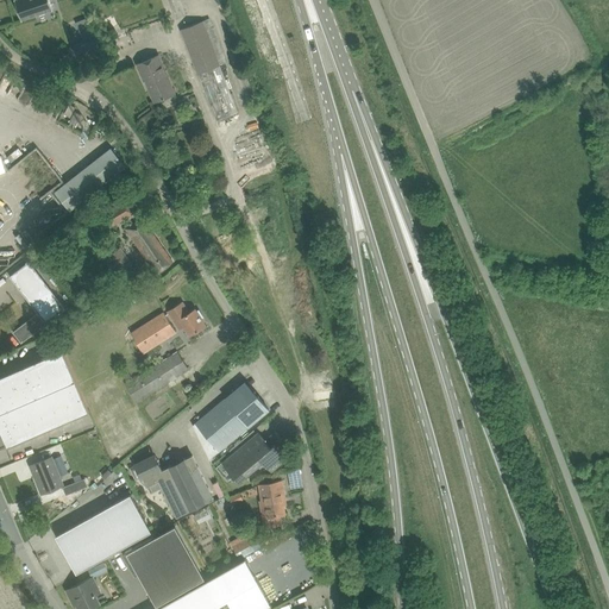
[(52,10),(49,0),(13,0),(22,20),(52,10)]
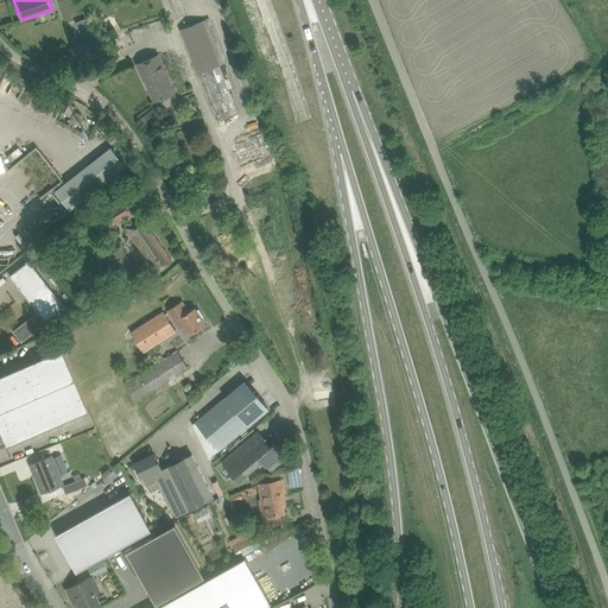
[(169,0),(176,17),(187,13),(181,0),(169,0)]
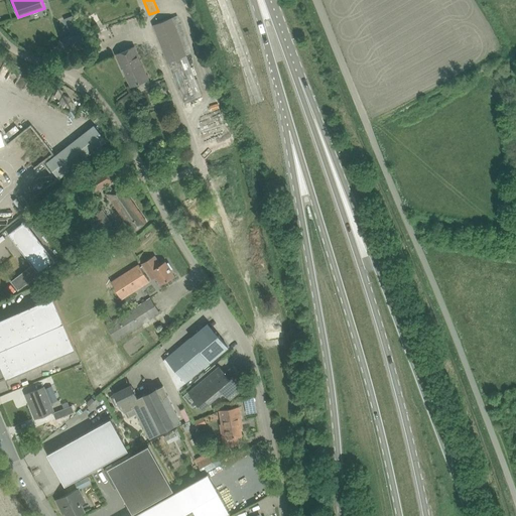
[(62,29),(78,23),(74,13),(58,19),(62,29)]
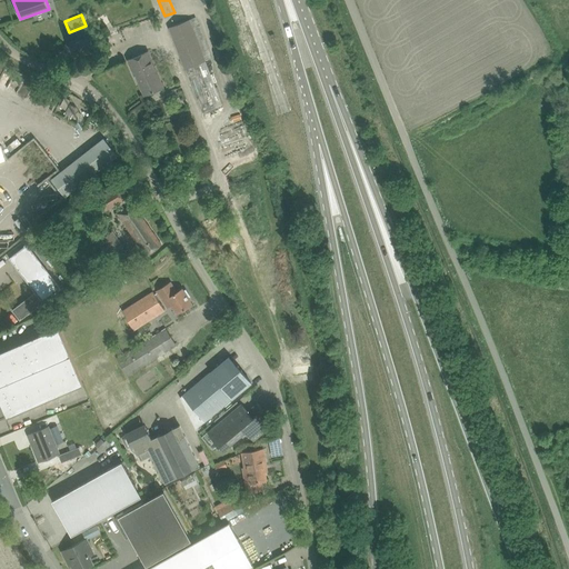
[(196,17),(169,27),(185,69),(206,61),(211,59),(196,17)]
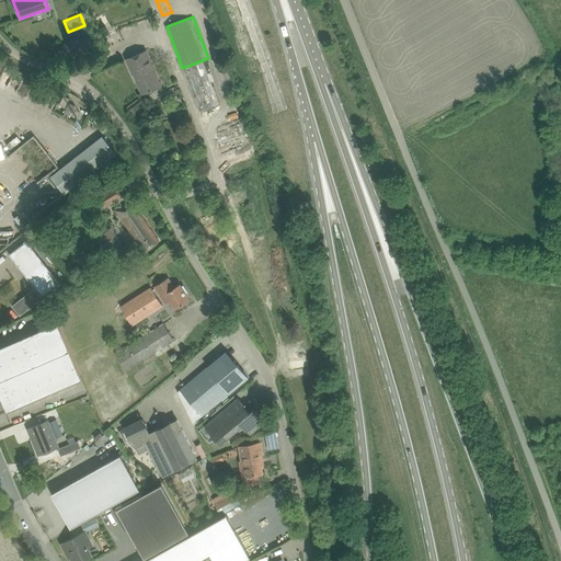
[(93,48),(88,34),(68,43),(73,56),(93,48)]
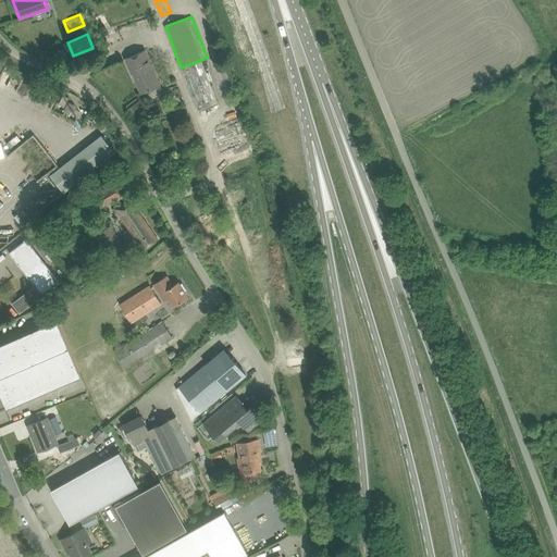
[(145,50),(136,54),(125,59),(132,73),(133,73),(141,94),(160,85),(145,50)]
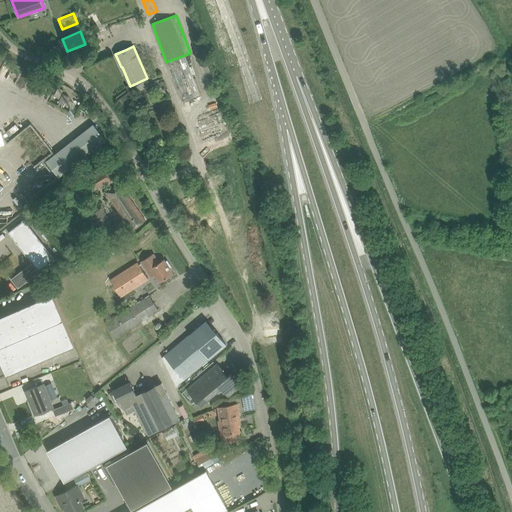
[(185,55),(166,62),(181,101),(200,94),(185,55)]
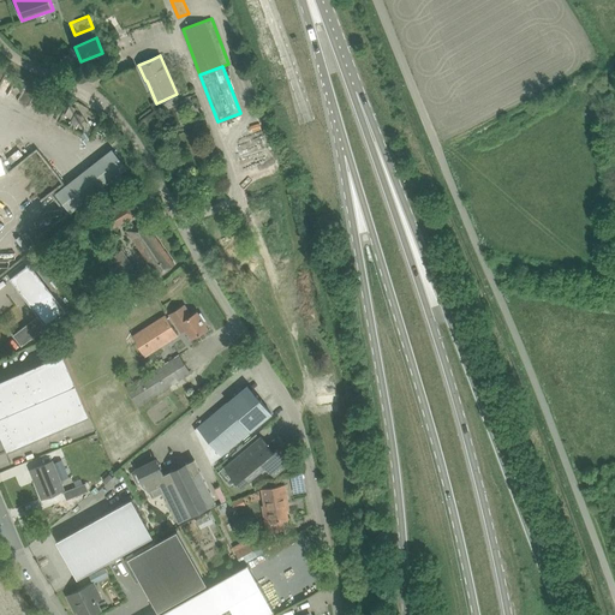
[(70,105),(65,115),(71,118),(76,108),(70,105)]
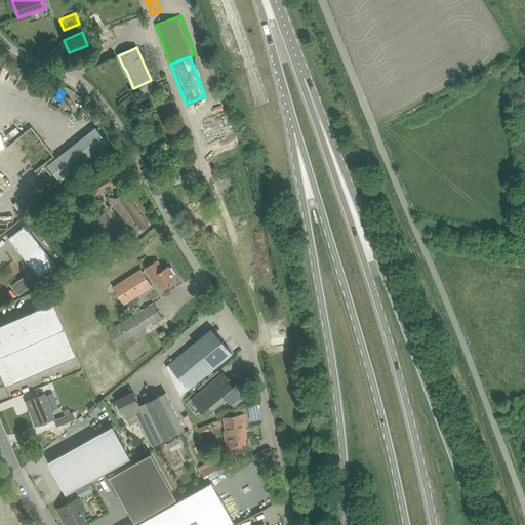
[(65,96),(59,107),(65,109),(70,98),(65,96)]
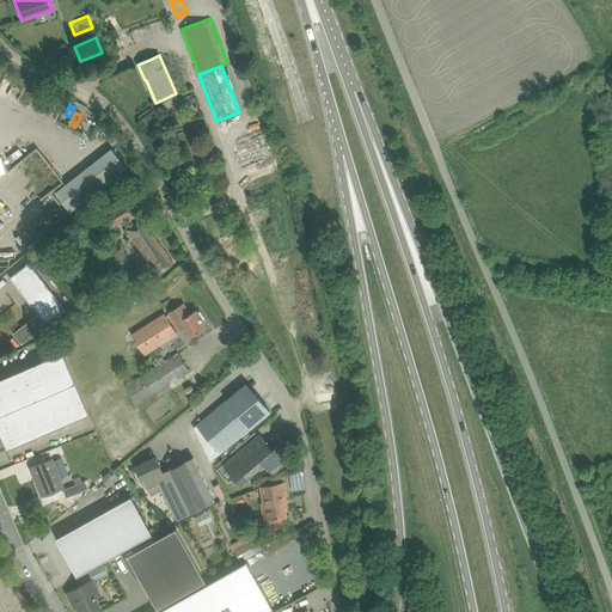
[(55,193),(71,212),(127,167),(111,147),(55,193)]
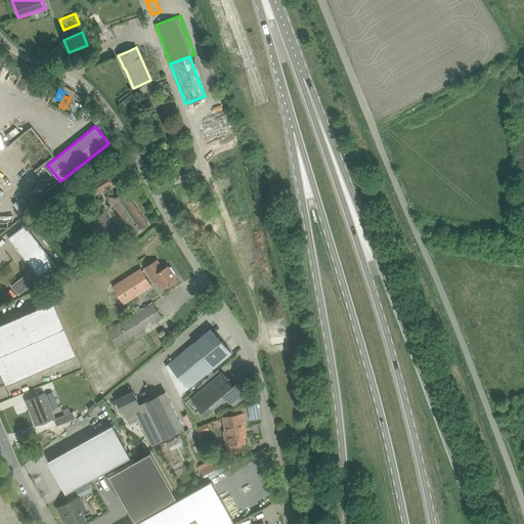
[(105,171),(88,181),(96,194),(115,184),(105,171)]
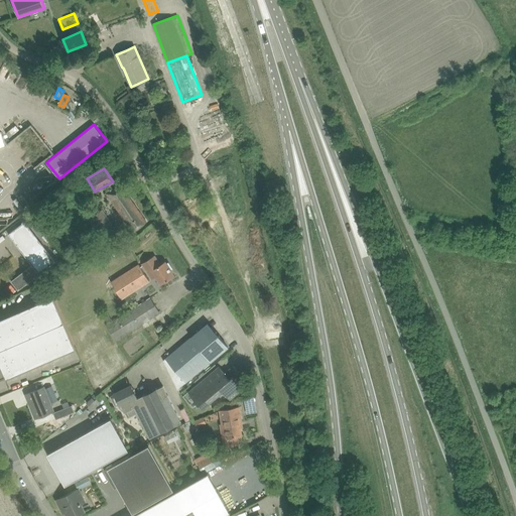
[(121,185),(113,190),(108,195),(132,233),(147,222),(121,185)]
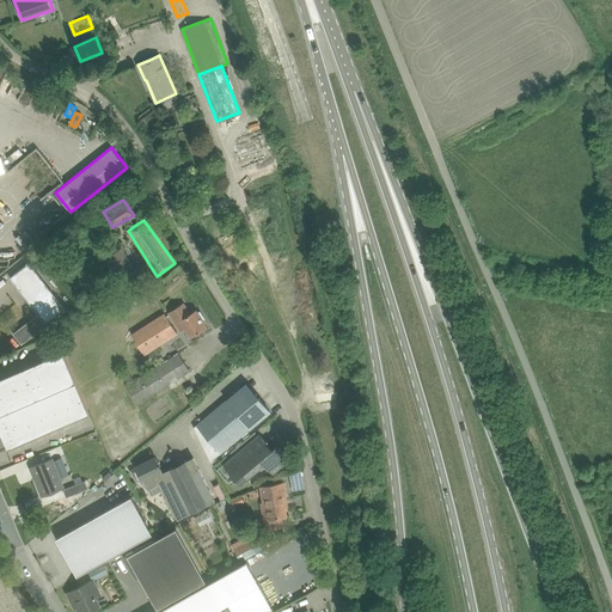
[(103,255),(117,275),(133,263),(122,248),(118,250),(115,246),(103,255)]
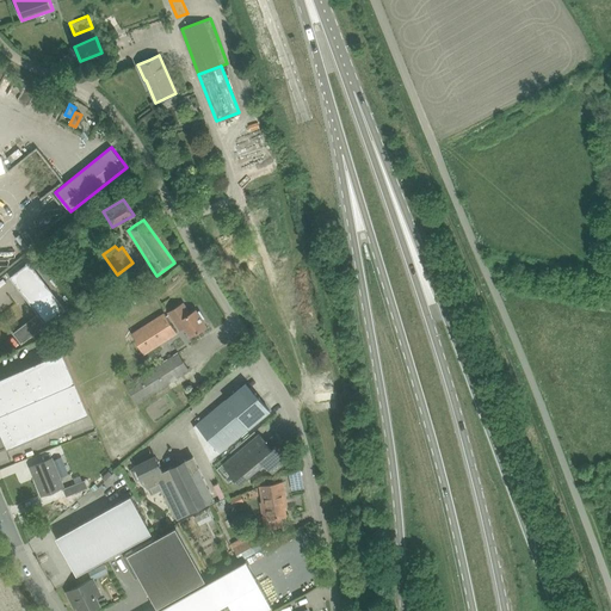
[(30,263),(20,270),(11,277),(38,313),(12,332),(20,343),(47,325),(56,318),(66,309),(30,263)]
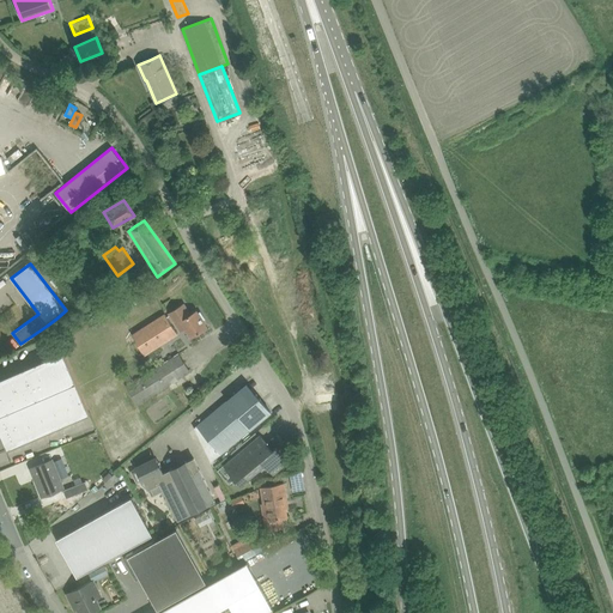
[(200,311),(198,313),(196,310),(190,315),(183,304),(169,314),(178,328),(182,325),(190,338),(207,327),(204,321),(205,320),(200,311)]
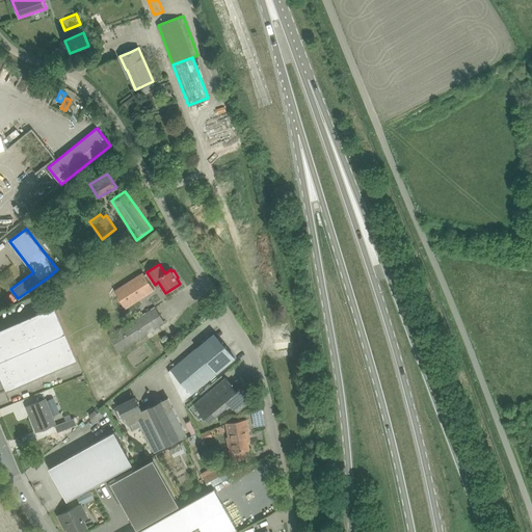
[(143,272),(114,291),(125,308),(154,289),(143,272)]
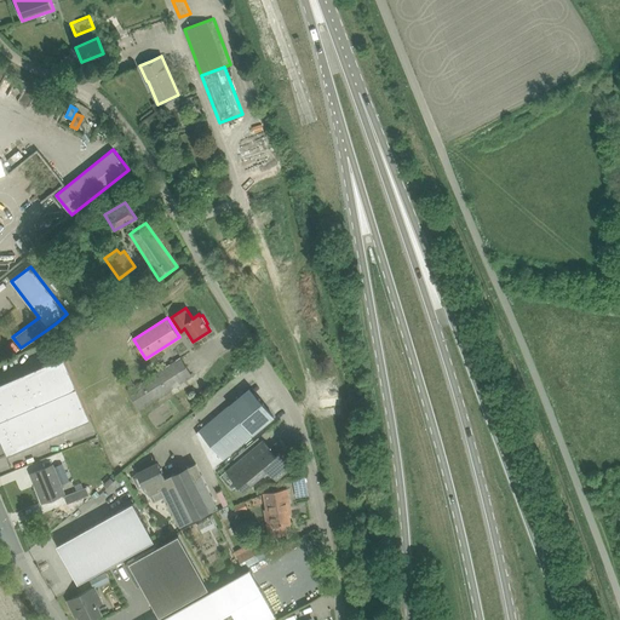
[(0,420),(78,388),(64,357),(64,359),(0,385),(0,420)]
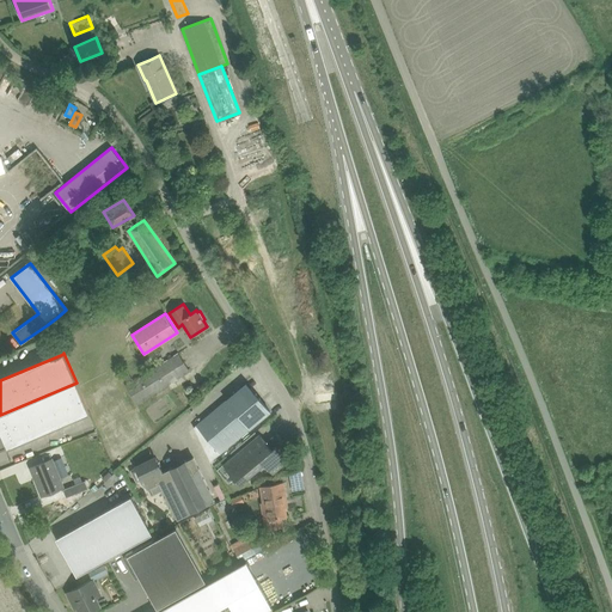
[(189,371),(178,354),(127,386),(138,404),(189,371)]
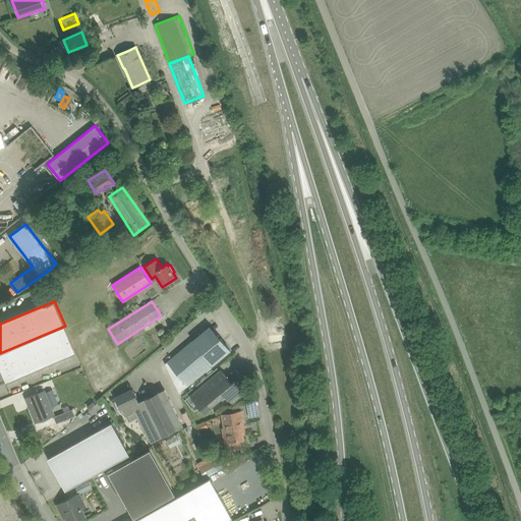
[(65,326),(0,353),(0,363),(7,380),(75,350),(75,351),(76,350),(65,326)]
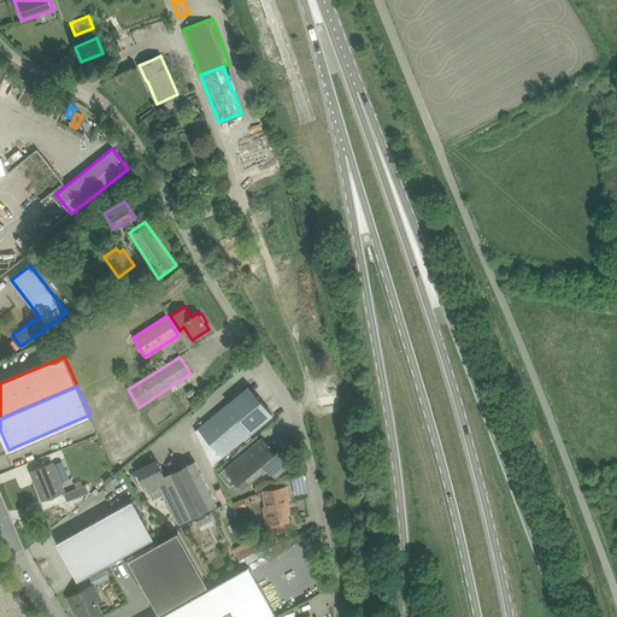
[(199,428),(197,430),(213,465),(223,457),(258,427),(268,419),(272,415),(271,413),(248,386),(244,391),(199,428)]
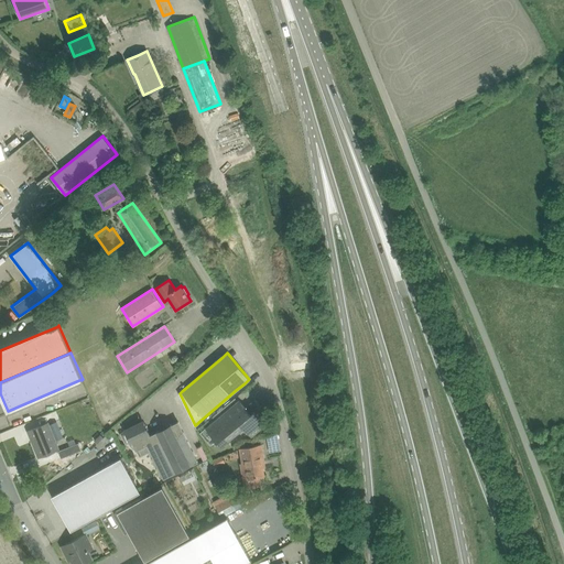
[(239,400),(230,407),(206,429),(221,447),(243,427),(251,436),(266,424),(258,415),(263,411),(255,400),(246,408),(239,400)]
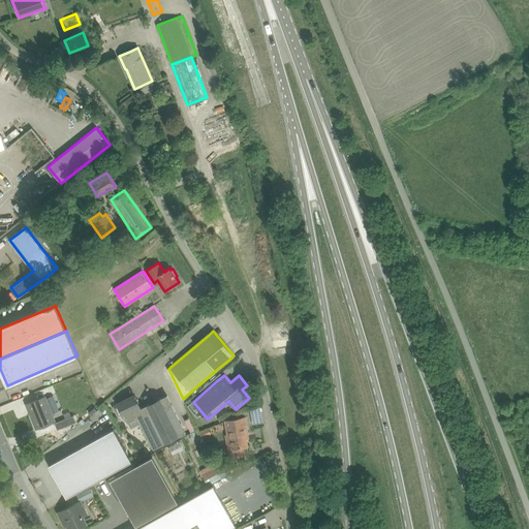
[(124,414),(139,407),(139,406),(138,403),(138,402),(137,399),(135,398),(134,396),(118,403),(118,404),(114,406),(118,416),(123,414),(124,414)]
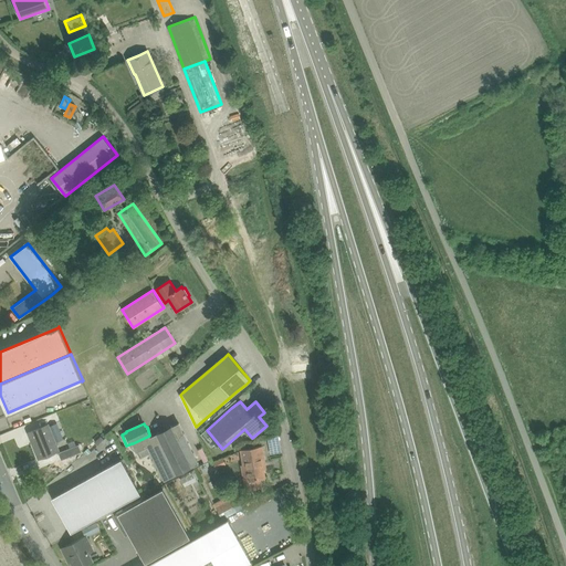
[(149,436),(133,443),(137,451),(148,446),(165,479),(198,462),(179,423),(171,427),(173,430),(160,437),(158,433),(149,437),(149,436)]
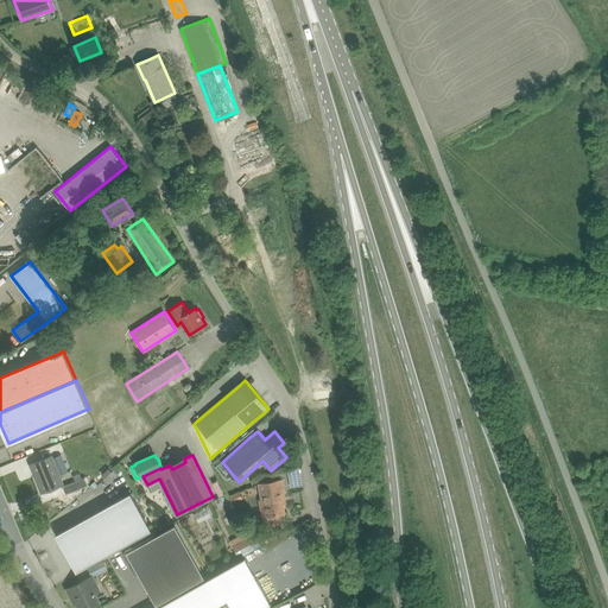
[(51,456),(42,461),(31,464),(42,493),(63,483),(51,456)]
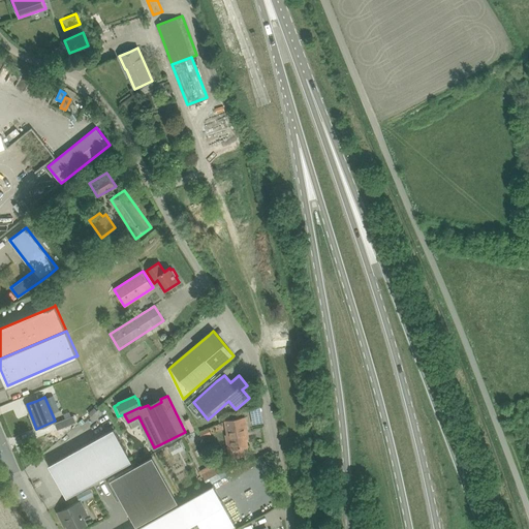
[(58,430),(76,422),(73,415),(55,424),(58,430)]
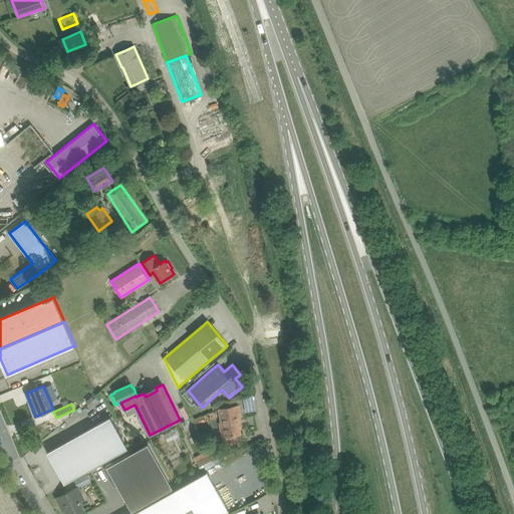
[(237,406),(228,408),(219,409),(222,423),(224,422),(227,436),(223,437),(224,445),(237,442),(236,434),(241,434),(237,417),(240,416),(237,406)]
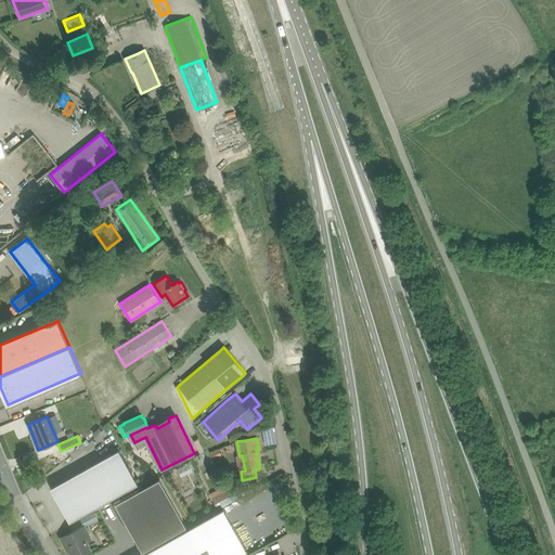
[(210,454),(213,460),(222,455),(220,450),(210,454)]
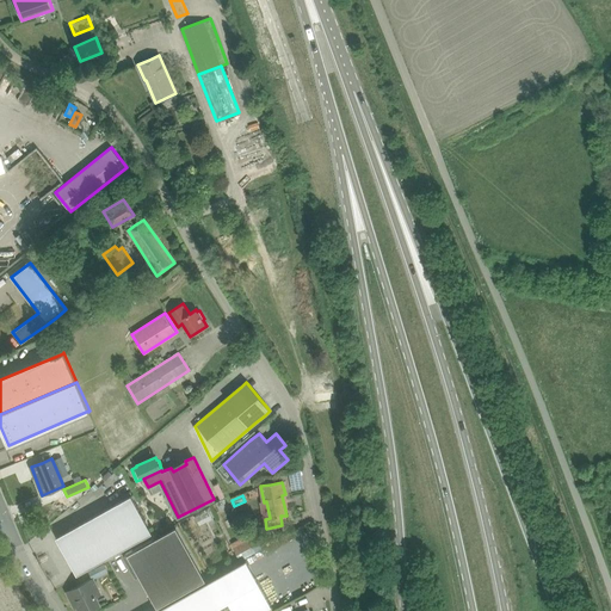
[(78,575),(153,534),(133,497),(56,537),(78,575)]
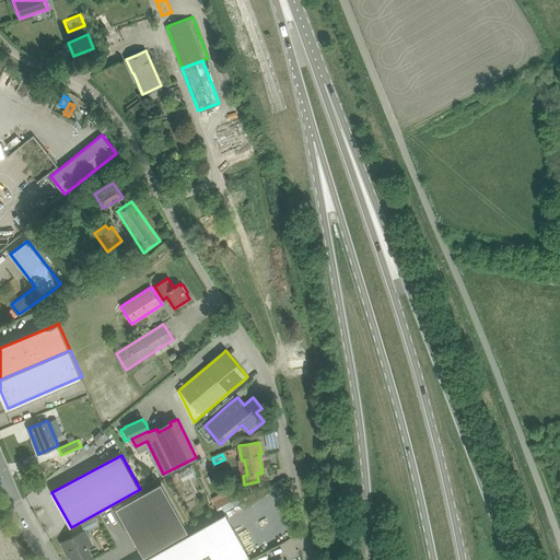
[(144,557),(188,532),(161,483),(114,510),(123,526),(126,525),(144,557)]
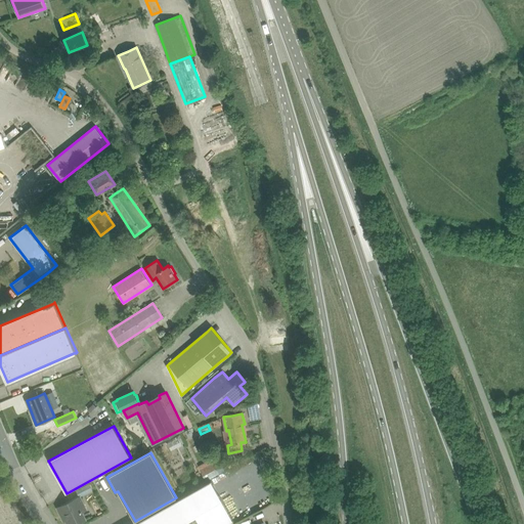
[(199,466),(205,479),(228,468),(222,454),(199,466)]
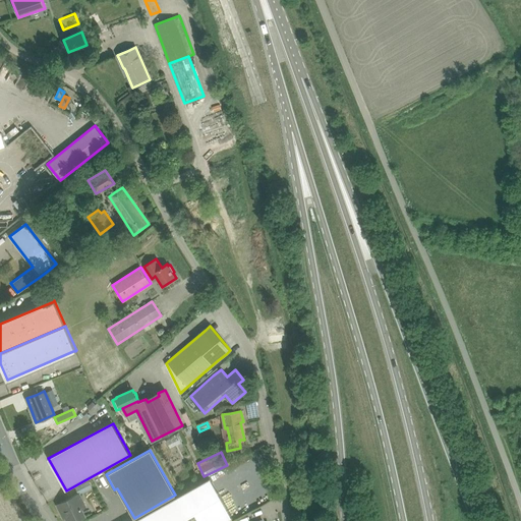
[(210,477),(132,520),(227,520),(233,518),(210,477)]
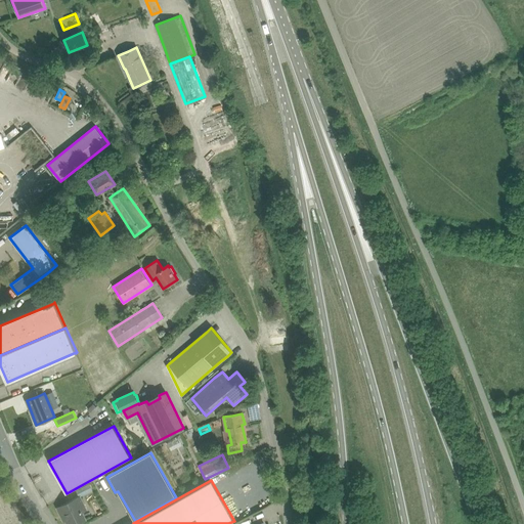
[(89,483),(76,489),(79,496),(92,490),(89,483)]
